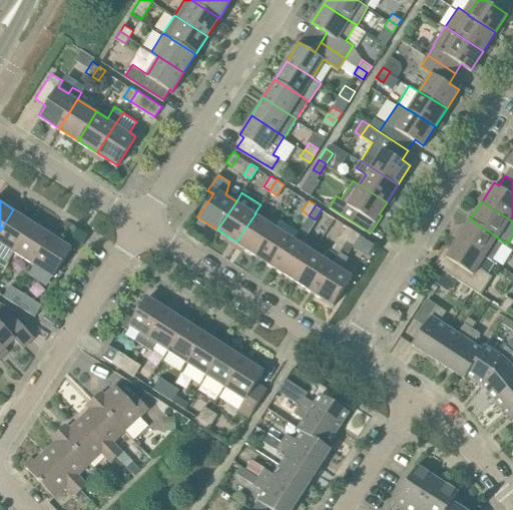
[(33,221),(13,209),(0,230),(0,256),(8,261),(14,250),(33,221)]
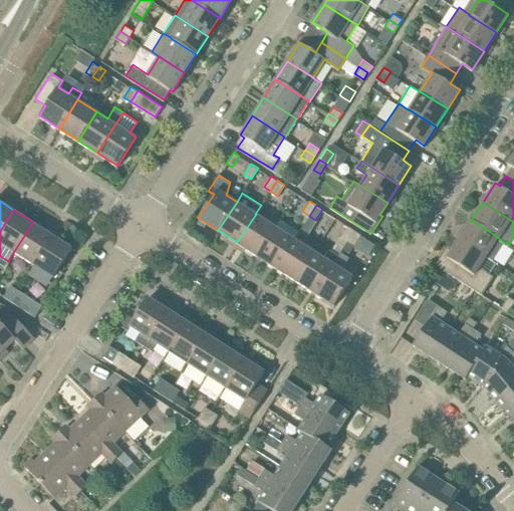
[(275,226),(256,214),(237,242),(257,255),(275,226)]
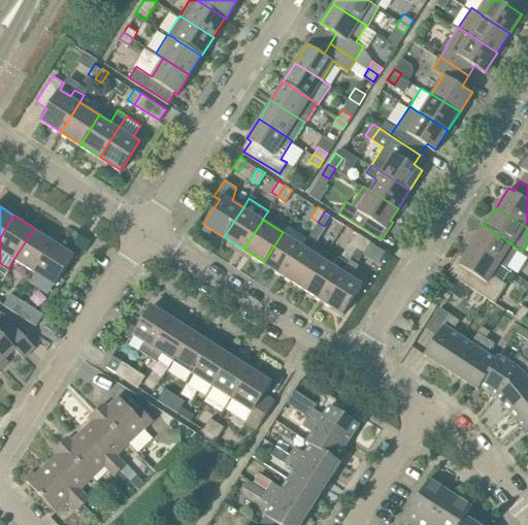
[(512,243),(484,226),(485,226),(484,225),(471,244),(499,262),(506,266),(518,249),(510,243),(512,243)]
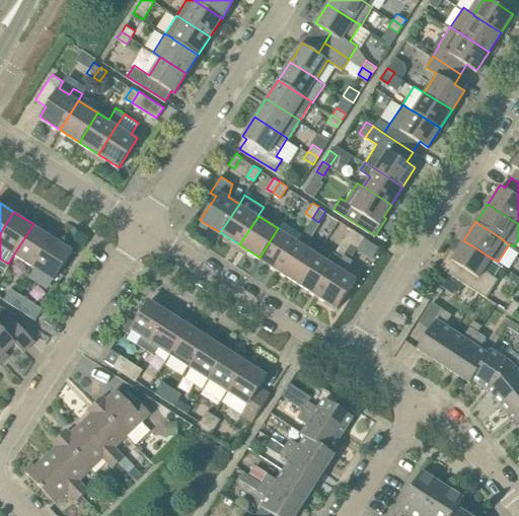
[(53,237),(33,224),(14,253),(33,266),(53,237)]
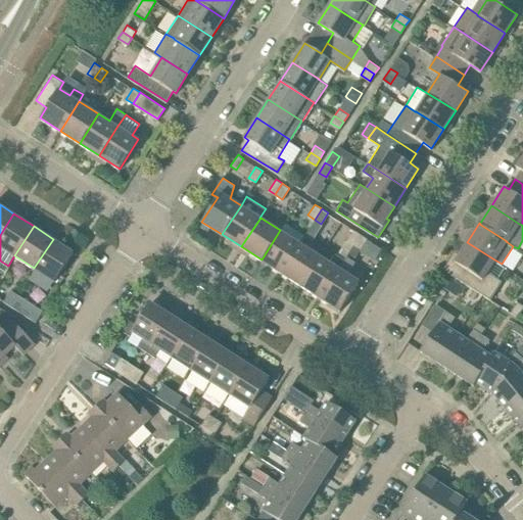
[(353,229),(346,240),(353,244),(361,234),(353,229)]
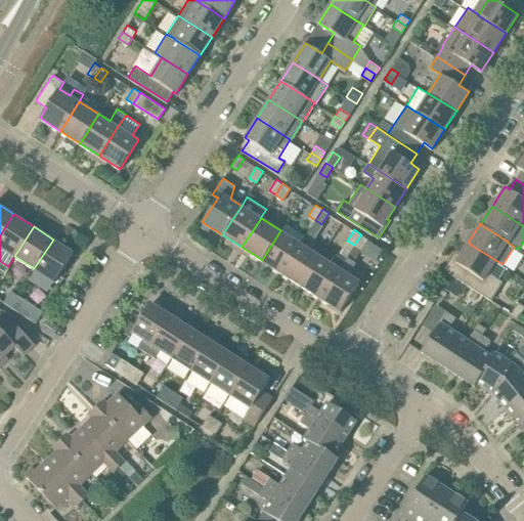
[(300,244),(280,230),(262,260),(281,272),(300,244)]
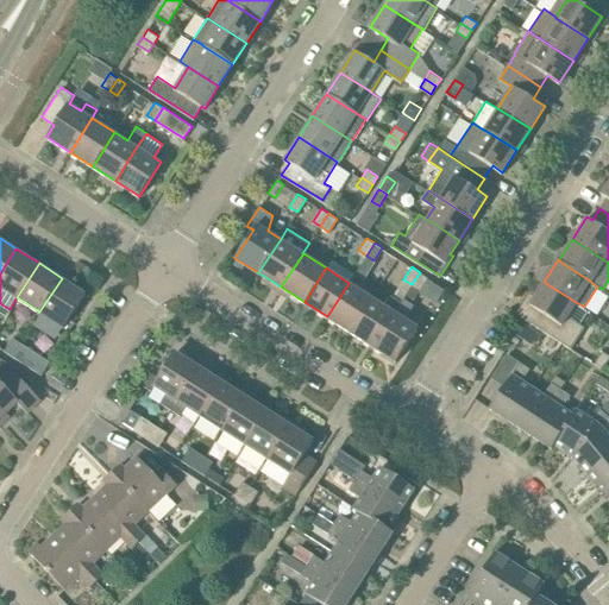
[(428,277),(420,272),(412,284),(420,289),(428,277)]
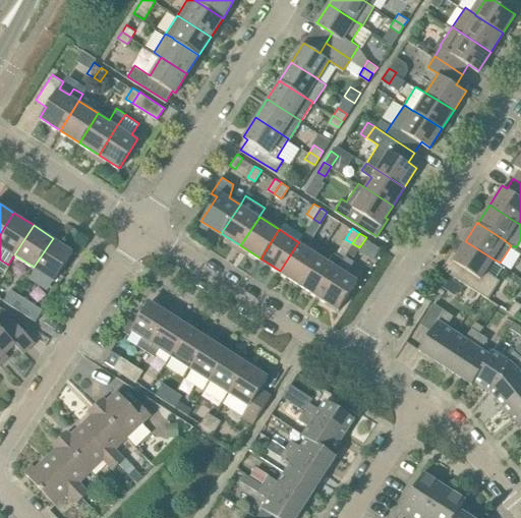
[(73,250),(53,238),(34,267),(54,280),(73,250)]
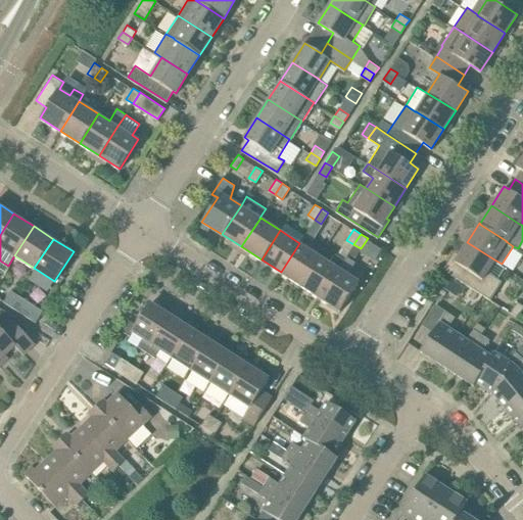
[(494,260),(467,242),(459,253),(454,250),(443,268),(453,274),(490,298),(502,280),(487,271),(494,260)]
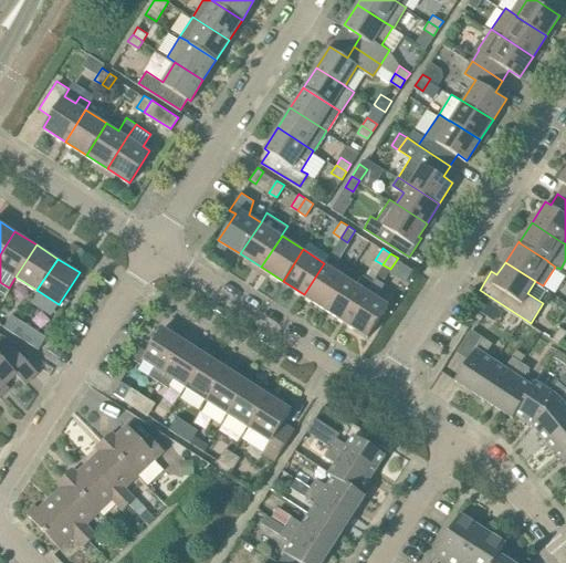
[(345,277),(324,263),(304,294),(325,308),(345,277)]
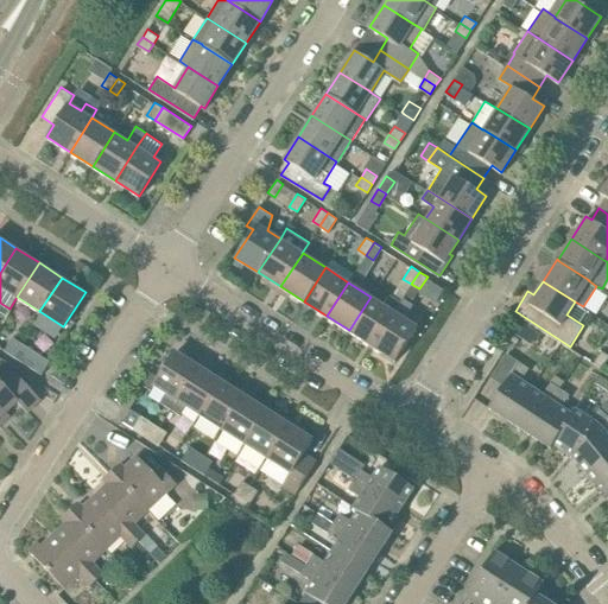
[(371,297),(349,330),(372,345),(393,311),(394,311),(400,302),(390,294),(388,297),(387,297),(382,304),(371,297)]
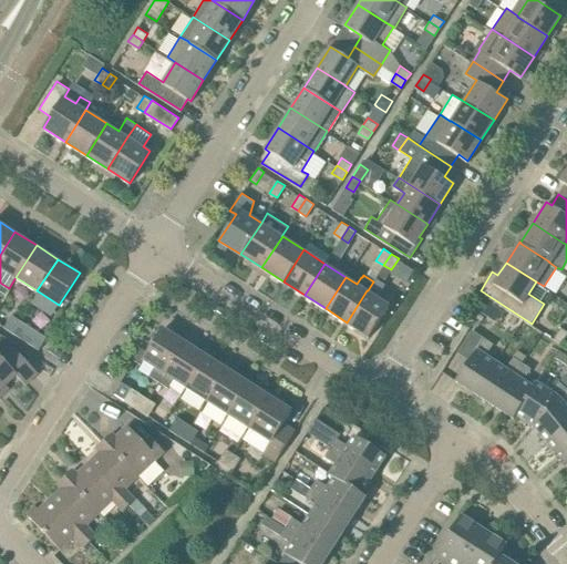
[(375,278),(373,282),(368,290),(367,290),(347,322),(369,336),(389,305),(377,297),(384,284),(375,278)]
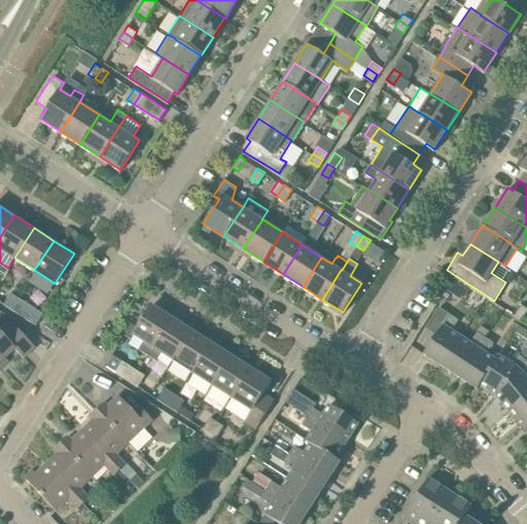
[(454,278),(448,288),(459,295),(465,285),(454,278)]
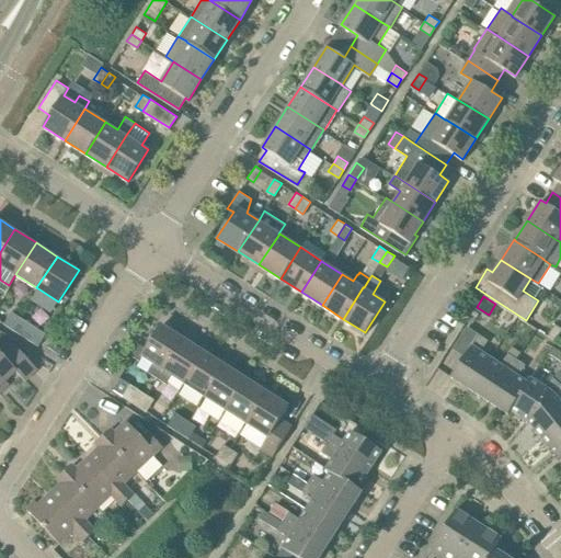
[(4,322),(11,327),(19,316),(12,310),(4,322)]
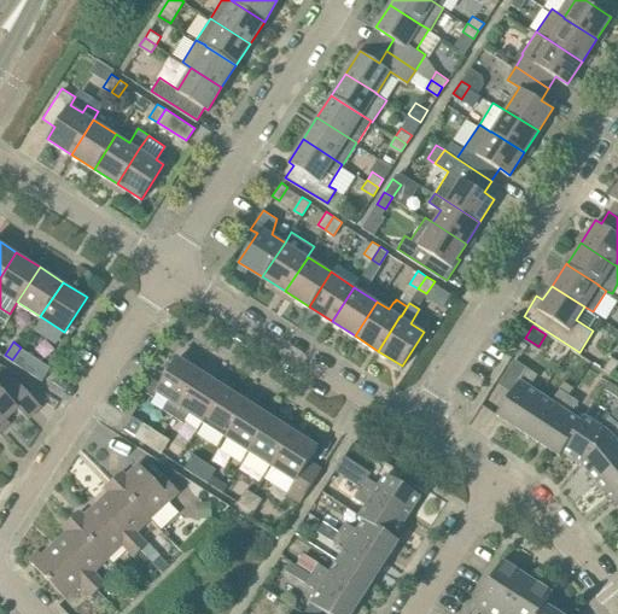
[(21,348),(12,360),(42,379),(51,367),(21,348)]
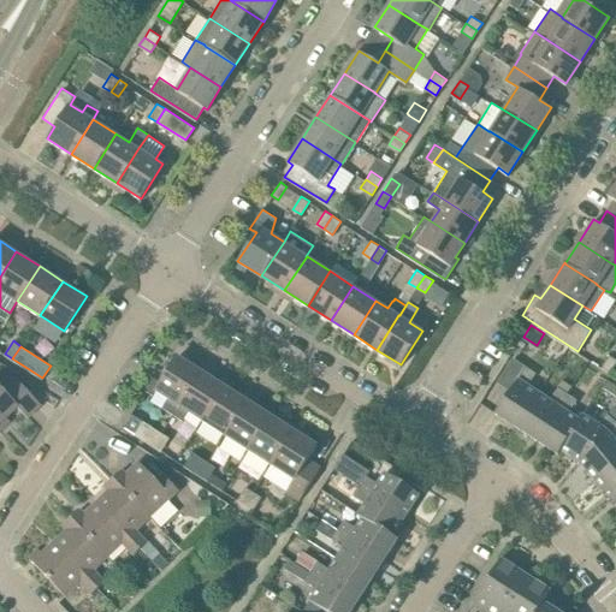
[(610,372),(615,361),(615,358),(609,354),(602,366),(610,372)]
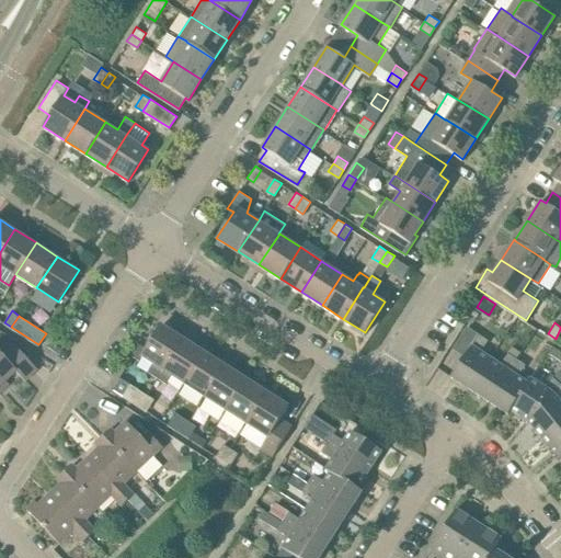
[(148,371),(158,377),(183,338),(161,323),(146,348),(141,354),(153,363),(148,371)]
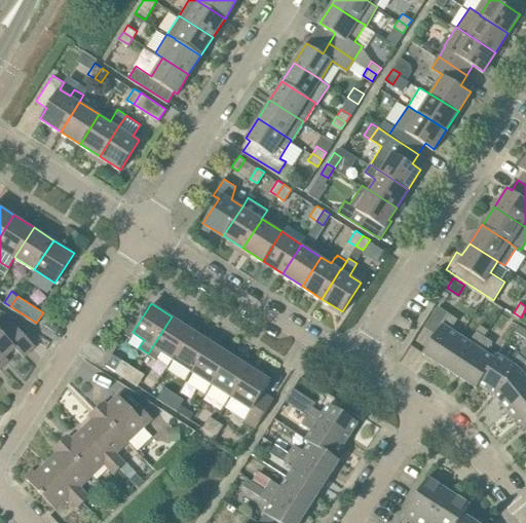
[(460,334),(451,329),(458,318),(449,312),(423,351),(441,364),(460,334)]
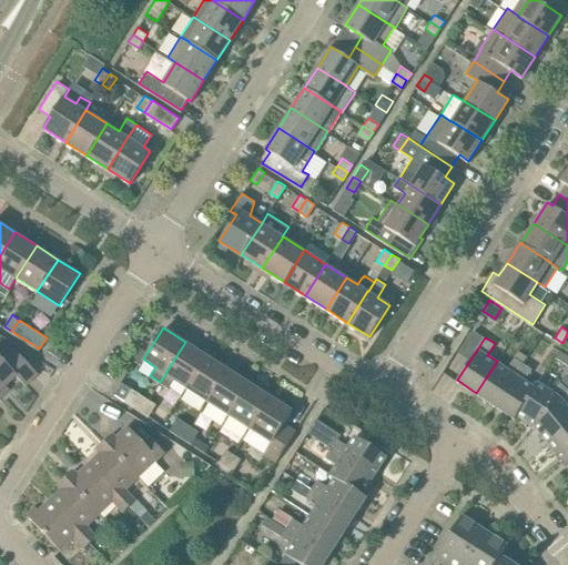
[(206,355),(185,342),(160,382),(169,387),(174,380),(186,387),(206,355)]
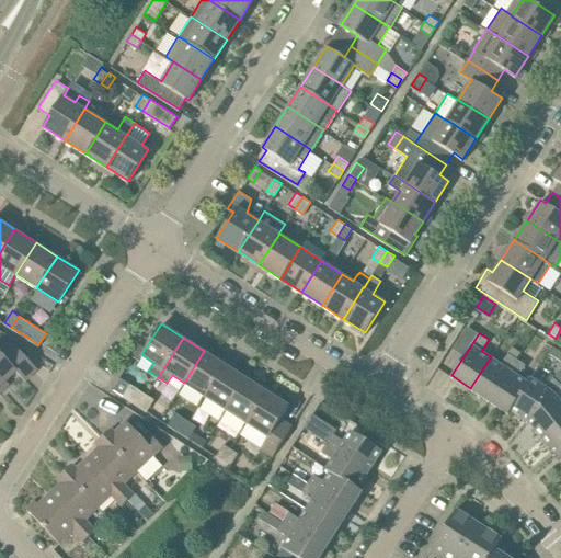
[(0,351),(0,384),(16,369),(25,379),(38,368),(12,341),(1,352),(0,351)]
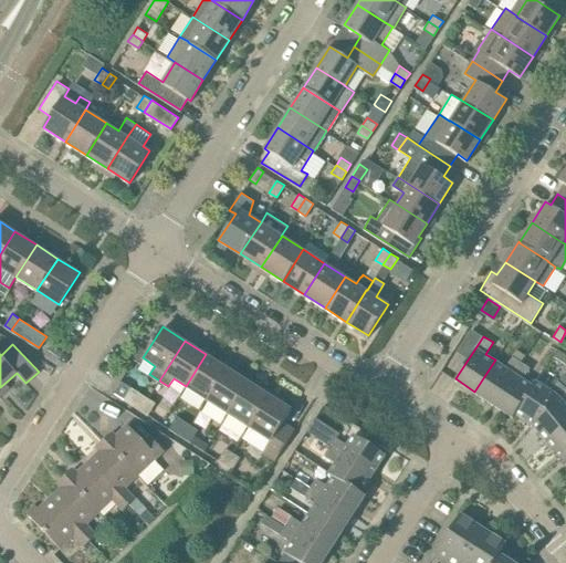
[(140,346),(134,357),(140,362),(143,357),(147,351),(140,346)]
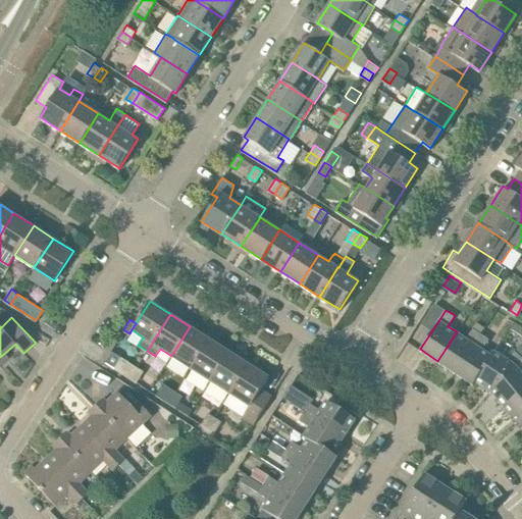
[(521,325),(514,320),(509,326),(521,334),(521,331),(521,325)]
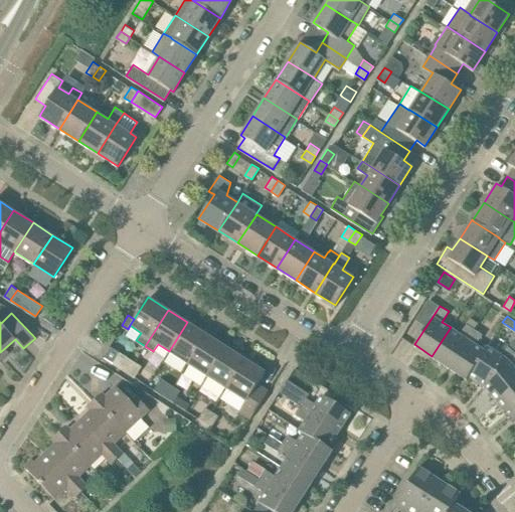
[(169,351),(189,363),(206,334),(187,322),(169,351)]
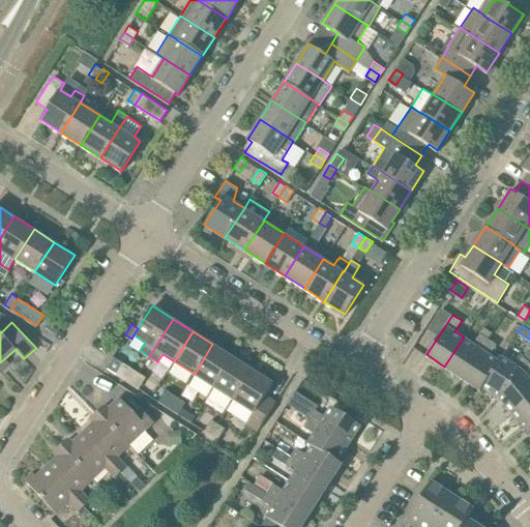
[(444,367),(462,378),(489,338),(479,332),(473,343),(464,337),(444,367)]
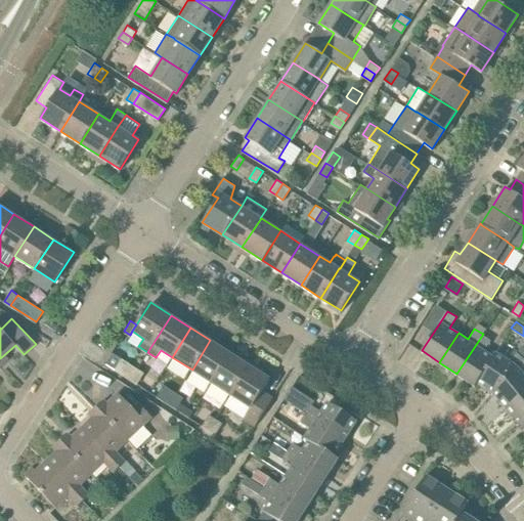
[(456,374),(475,385),(478,381),(477,381),(493,356),(484,350),(491,340),(483,334),(456,374)]
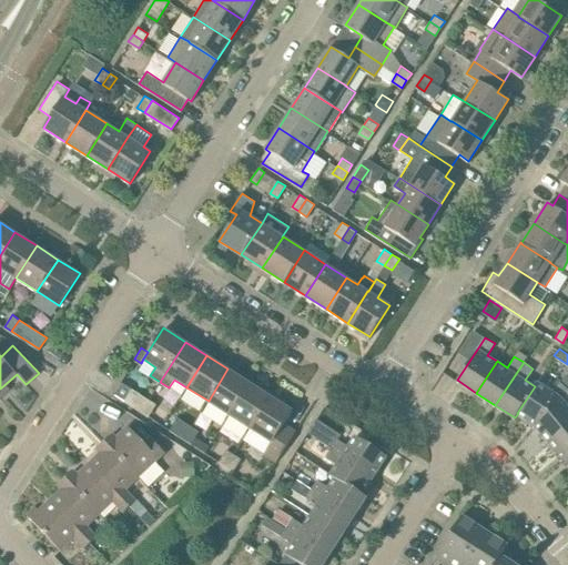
[(209,401),(230,414),(249,382),(227,369),(209,401)]
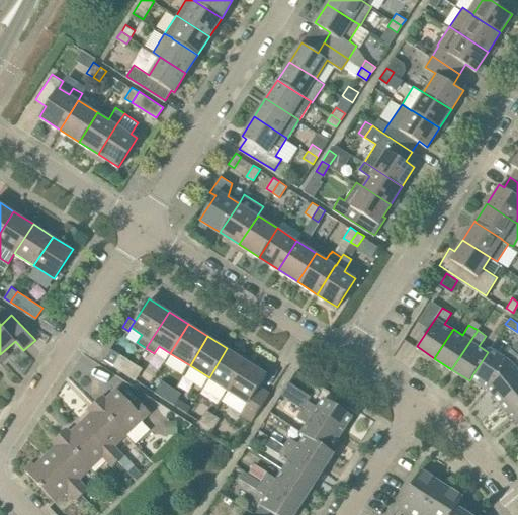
[(517,353),(510,347),(503,356),(490,347),(488,352),(471,376),(472,376),(488,388),(517,353)]
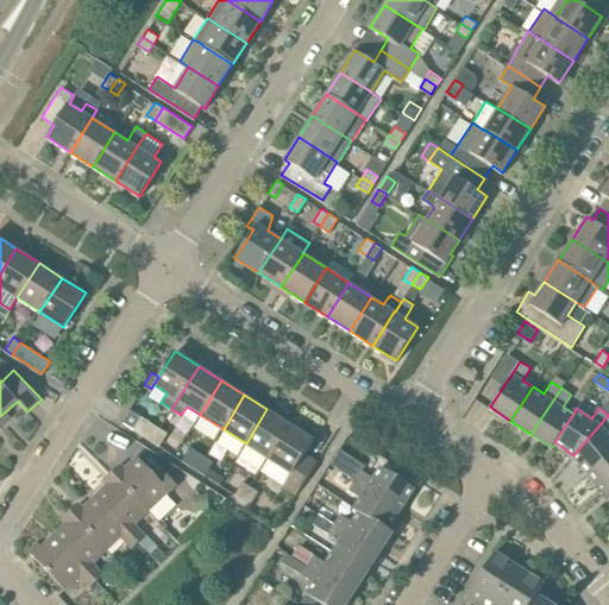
[(290,424),(267,409),(246,443),(268,458),(290,424)]
